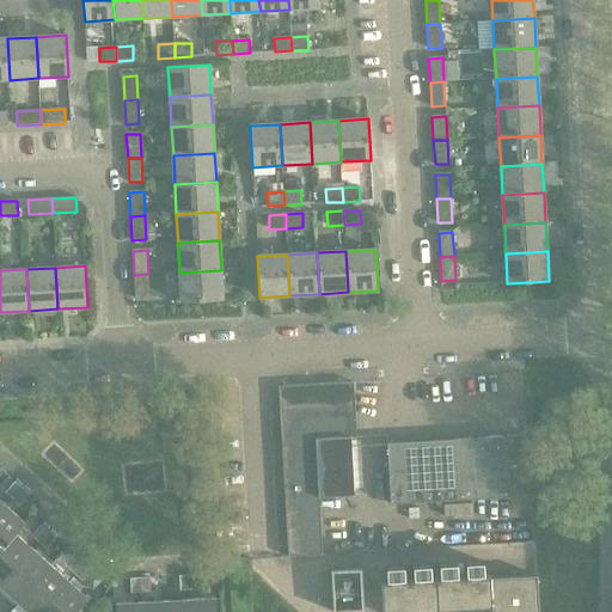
[(221,270),(179,273),(181,303),(222,300),(221,270)]
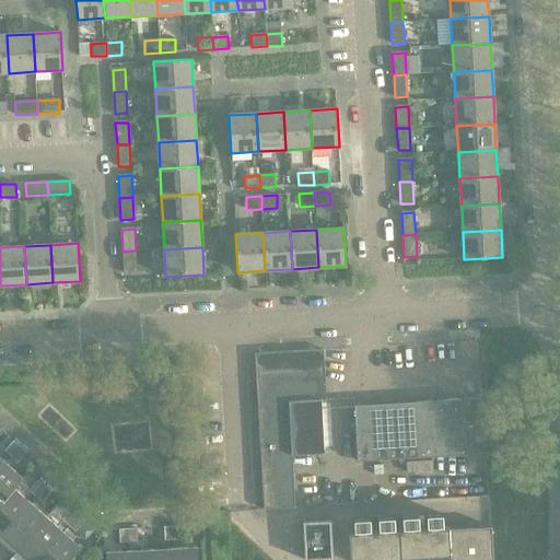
[(136,251),(123,252),(124,273),(137,272),(136,251)]
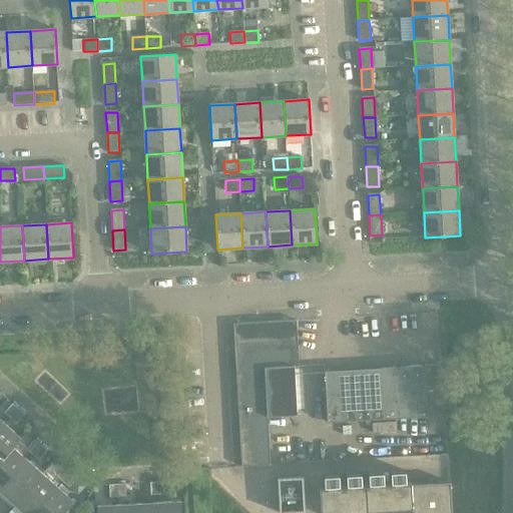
[(294,367),(299,367),(296,321),(233,324),(241,467),(271,465),(268,417),(297,415),(294,367)]
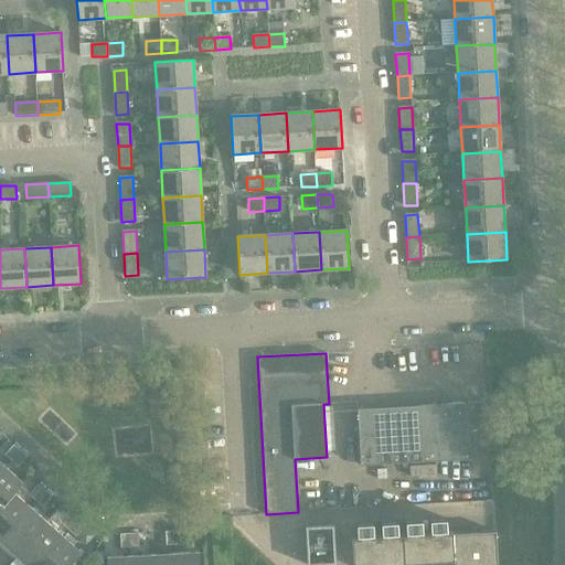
[(360,408),(358,408),(361,466),(362,466),(362,465),(470,459),(467,403),(435,405),(436,408),(360,412),(360,408)]
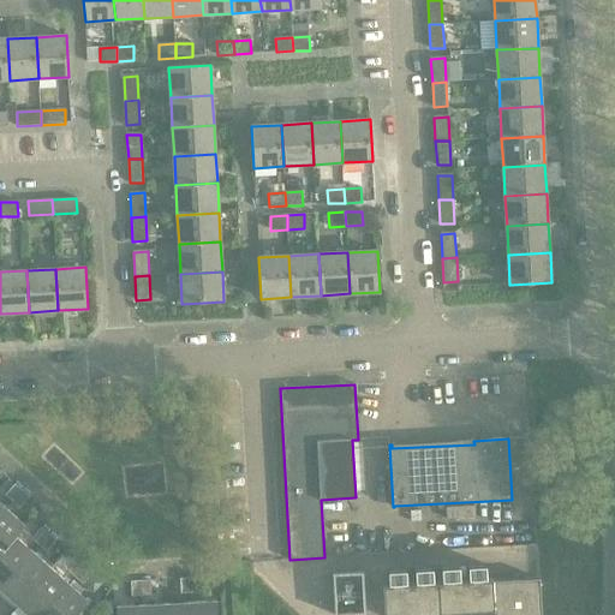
[(5,495),(12,502),(22,491),(16,484),(5,495)]
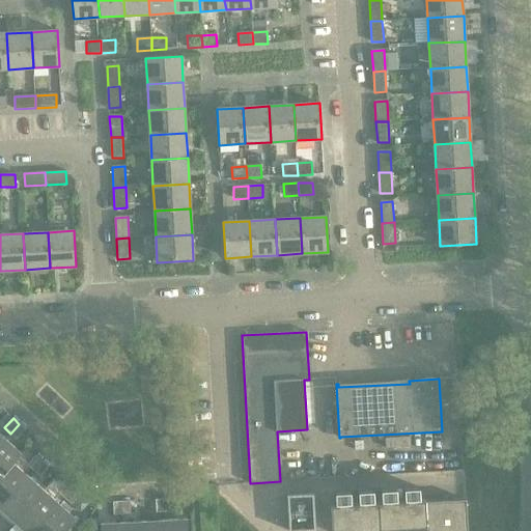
[(19,424),(10,434),(17,439),(25,429),(19,424)]
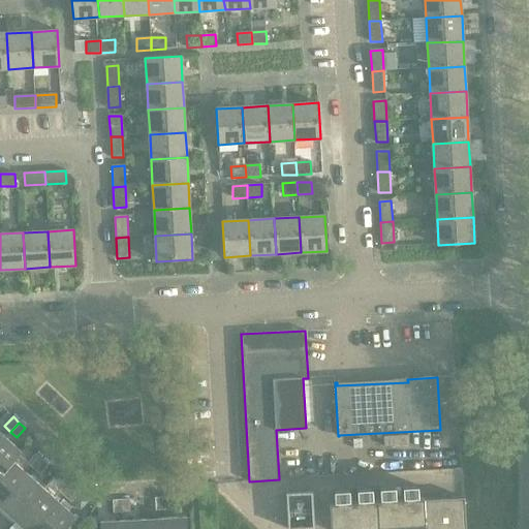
[(408,435),(383,436),(384,446),(409,445),(408,435)]
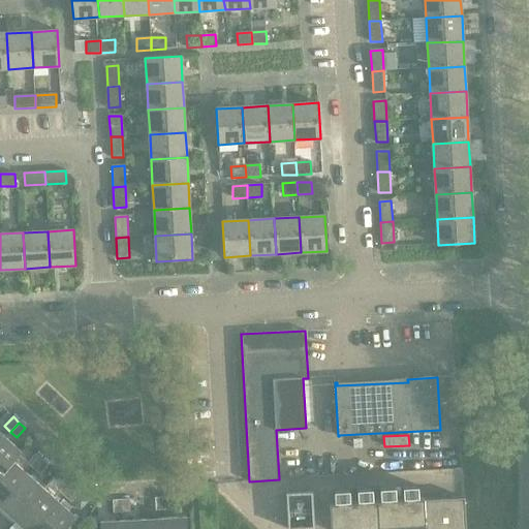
[(5,438),(0,443),(0,474),(12,461),(13,462),(22,453),(5,438)]
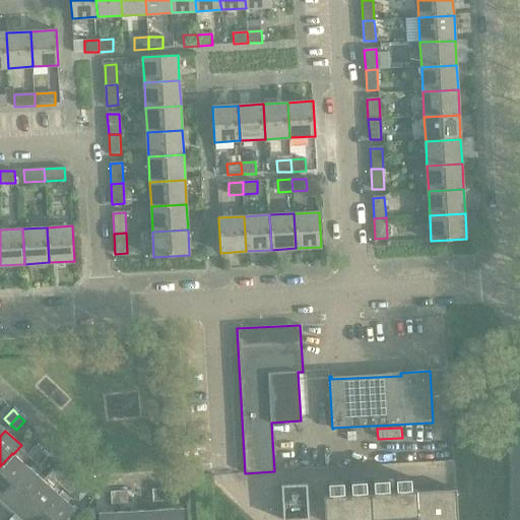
[(27,456),(34,461),(42,452),(36,446),(27,456)]
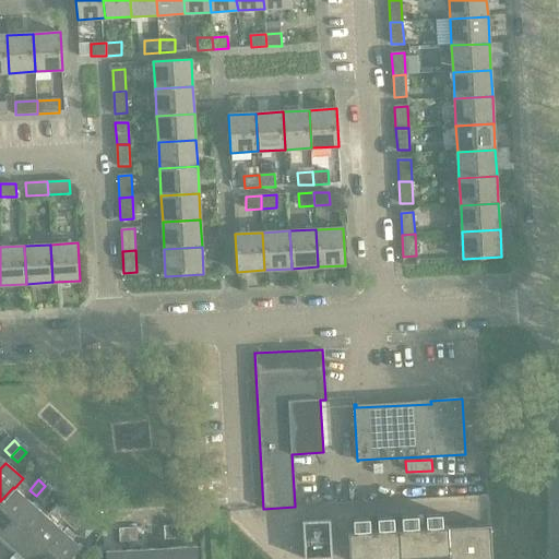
[(45,486),(36,496),(43,501),(51,491),(45,486)]
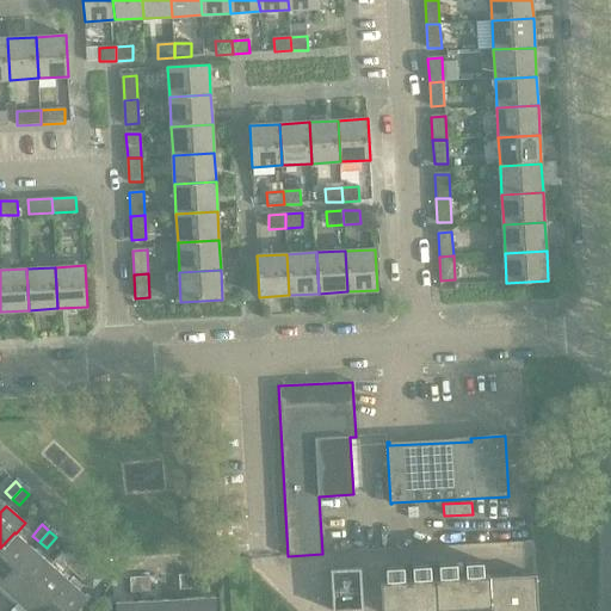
[(0,548),(0,585),(32,549),(16,534),(14,532),(0,548)]
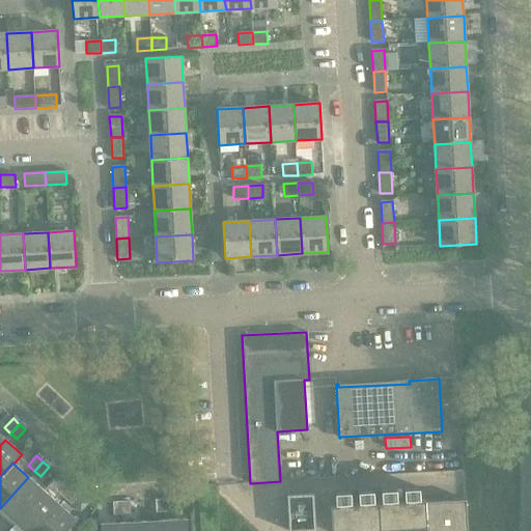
[(28,477),(0,508),(0,509),(16,523),(44,492),(28,477)]
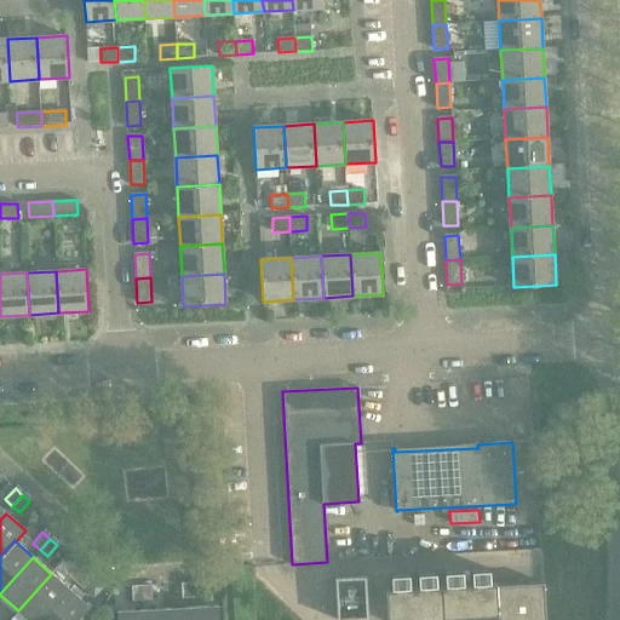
[(69,577),(76,583),(86,572),(79,566),(69,577)]
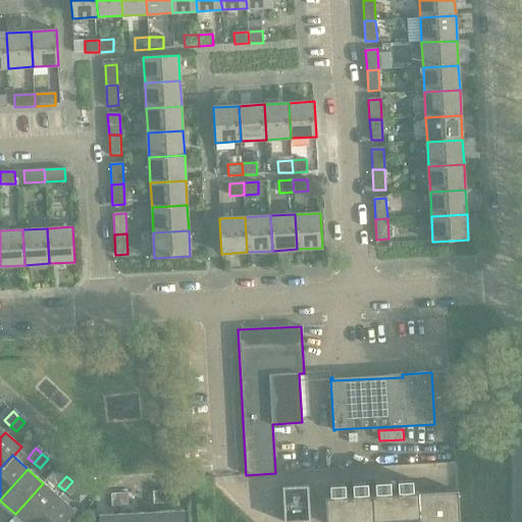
[(459,521),(458,491),(418,493),(418,492),(411,492),(411,490),(413,490),(412,479),(398,480),(398,493),(390,493),(389,481),(374,481),(375,494),(367,496),(367,482),(352,483),(353,496),(345,497),(345,483),(329,484),(330,494),(331,494),(331,498),(325,498),(325,521),(360,521),(419,519),(419,521),(459,521)]
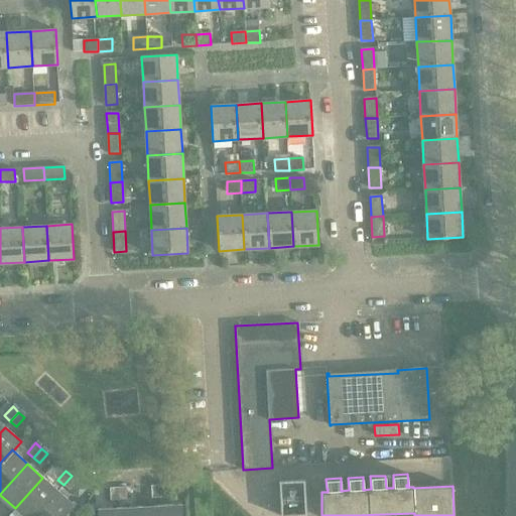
[(72,476),(63,485),(70,490),(78,481),(72,476)]
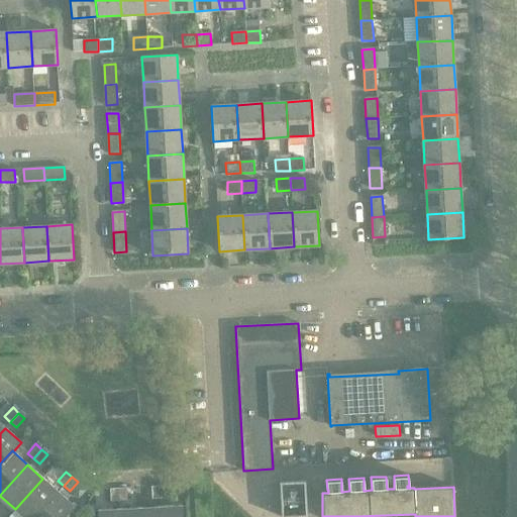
[(42,479),(15,509),(23,516),(35,516),(59,492),(42,479)]
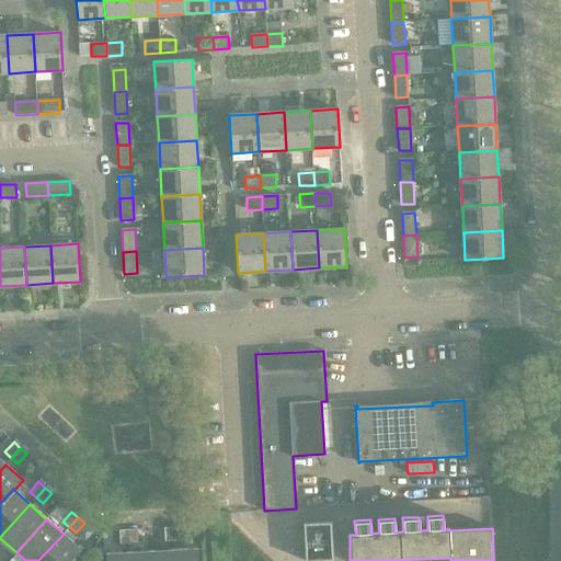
[(313,560),(333,560),(331,522),(304,523),(305,560),(313,560)]
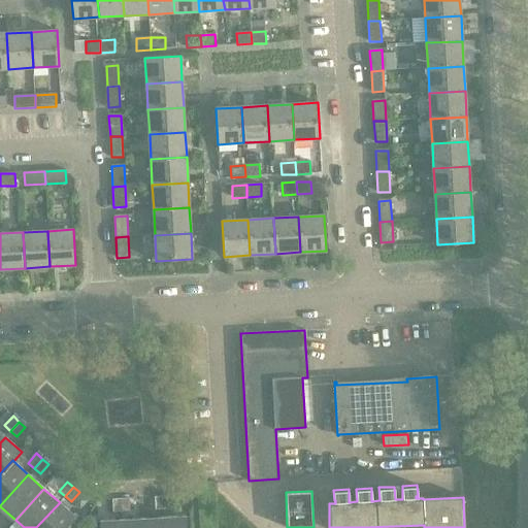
[(171,496),(163,497),(163,509),(171,509),(171,496)]
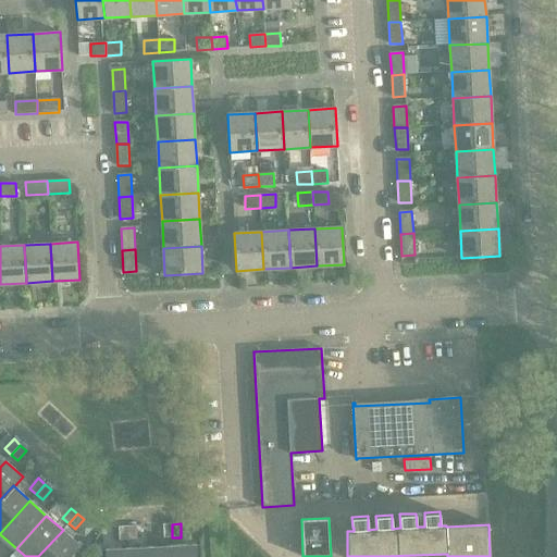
[(172,537),(172,524),(163,524),(163,537),(172,537)]
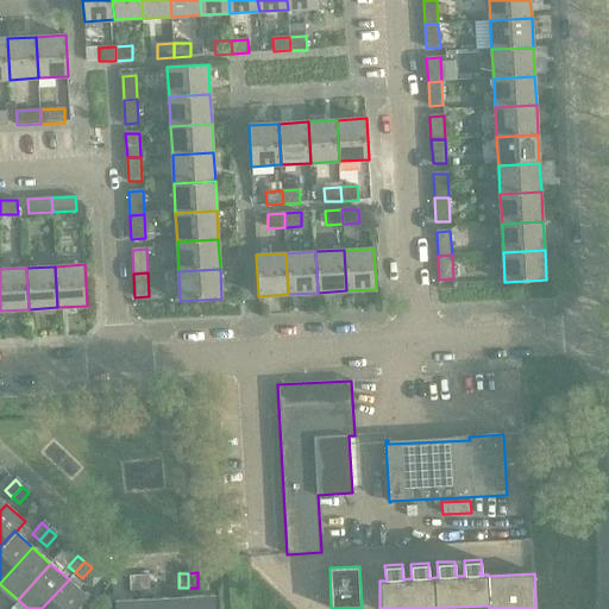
[(149,575),(139,576),(140,590),(150,590),(149,575)]
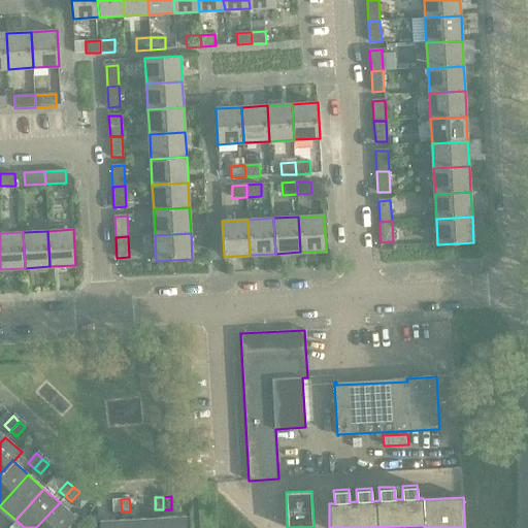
[(122,512),(121,499),(112,499),(113,513),(122,512)]
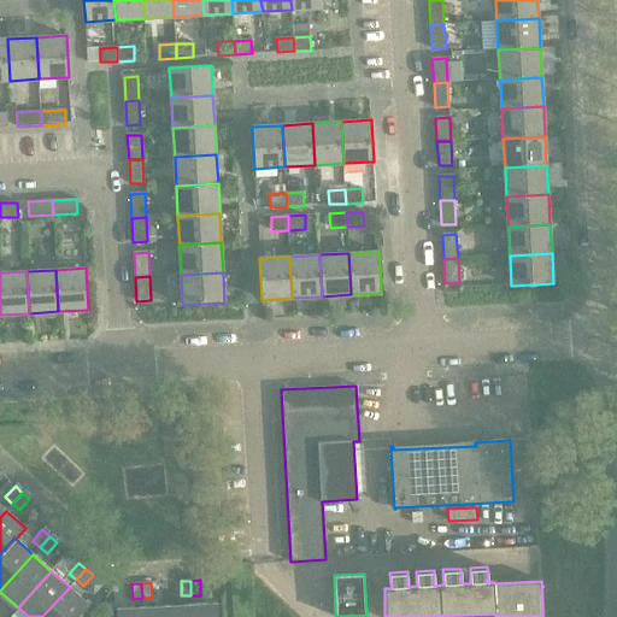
[(70,587),(42,616),(77,616),(89,605),(70,587)]
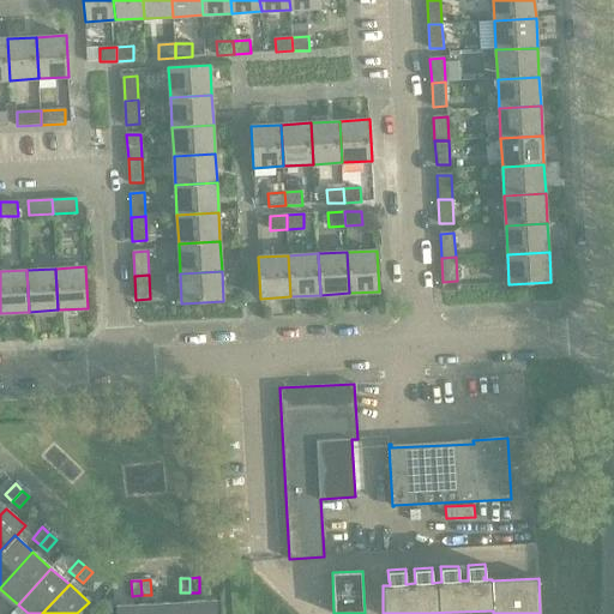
[(217,613),(216,601),(191,602),(191,613),(217,613)]
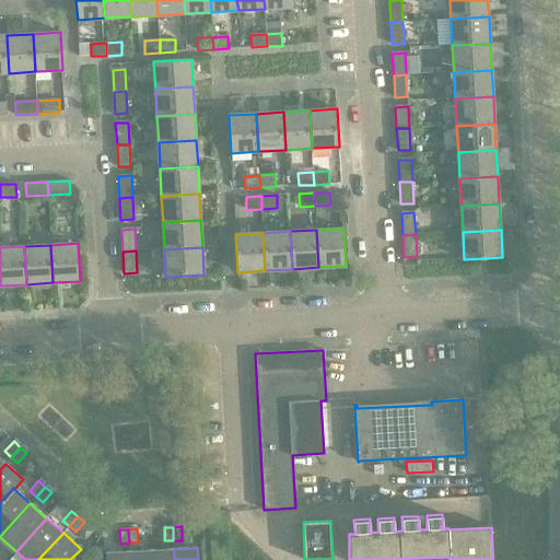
[(174,559),(174,549),(152,550),(152,559),(174,559)]
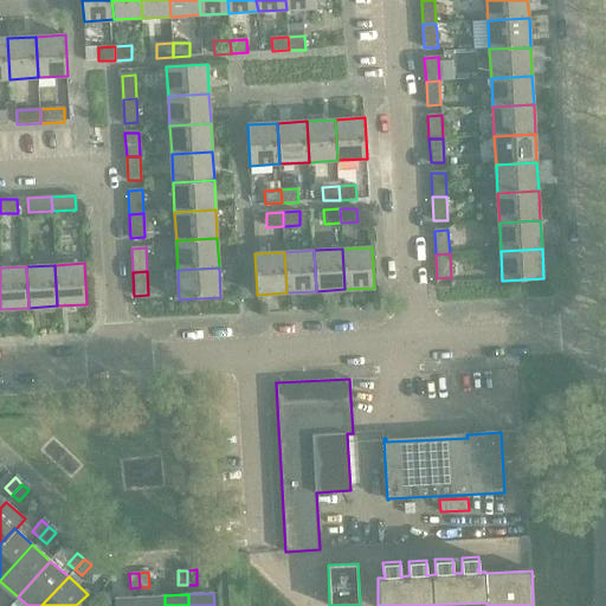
[(165,605),(165,595),(140,597),(140,605),(165,605)]
